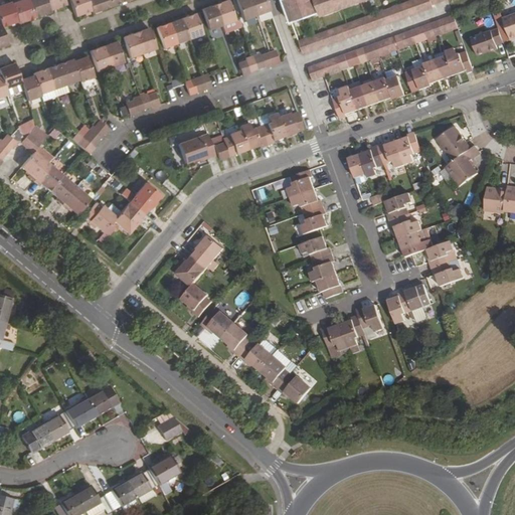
[(27,0),(24,0),(12,5),(18,22),(18,24),(34,18),(27,0)]
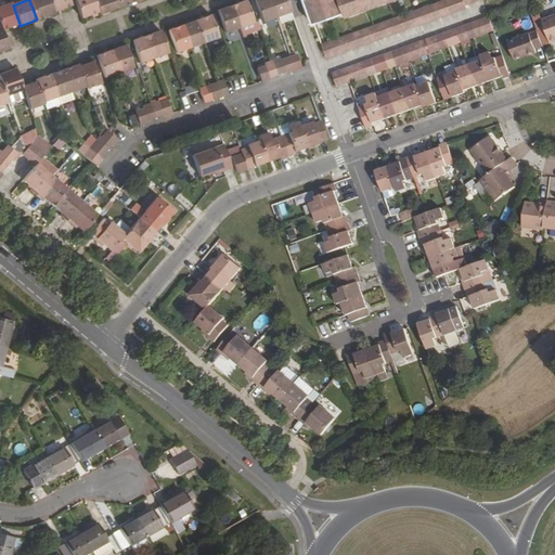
[(49,0),(29,0),(37,20),(54,14),(53,12),(49,0)]
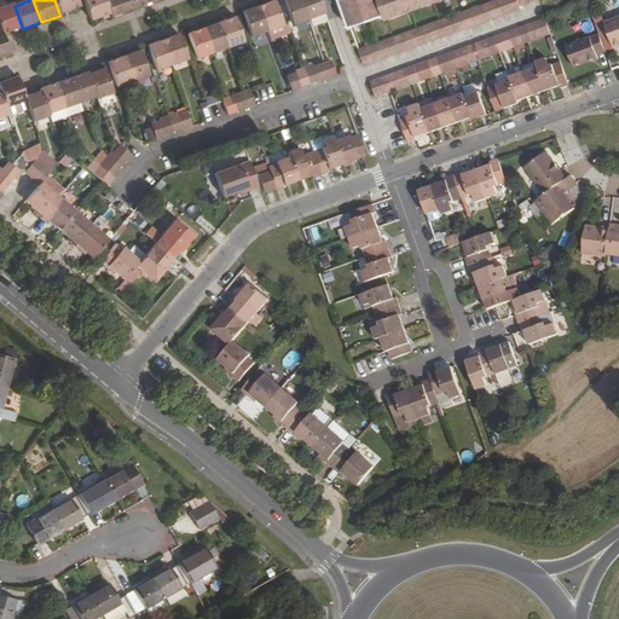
[(76,0),(55,0),(59,13),(80,6),(76,0)]
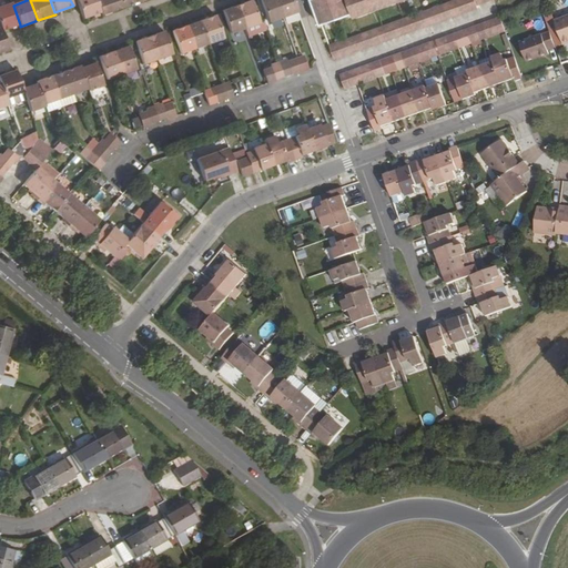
[(77,0),(83,18),(101,12),(97,0),(77,0)]
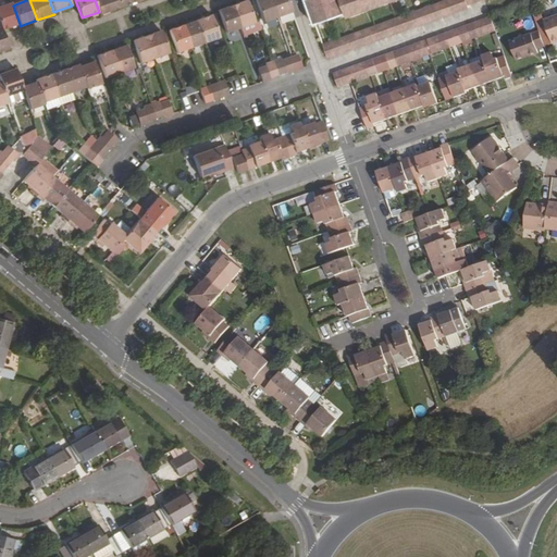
[(120,0),(95,0),(99,12),(100,14),(122,7),(120,0)]
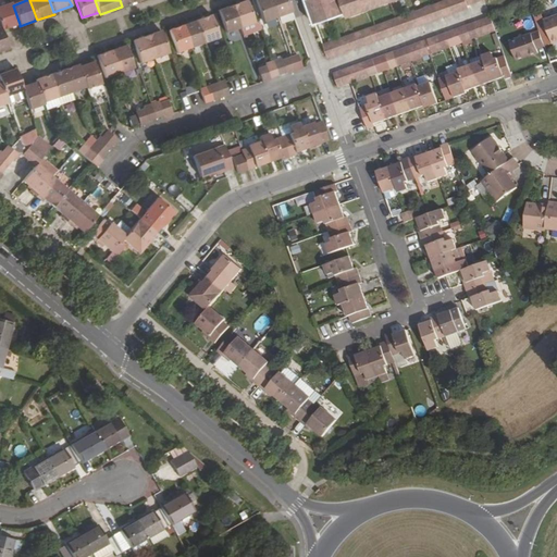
[(247,0),(246,0),(233,5),(240,27),(256,22),(248,2),(247,0)]
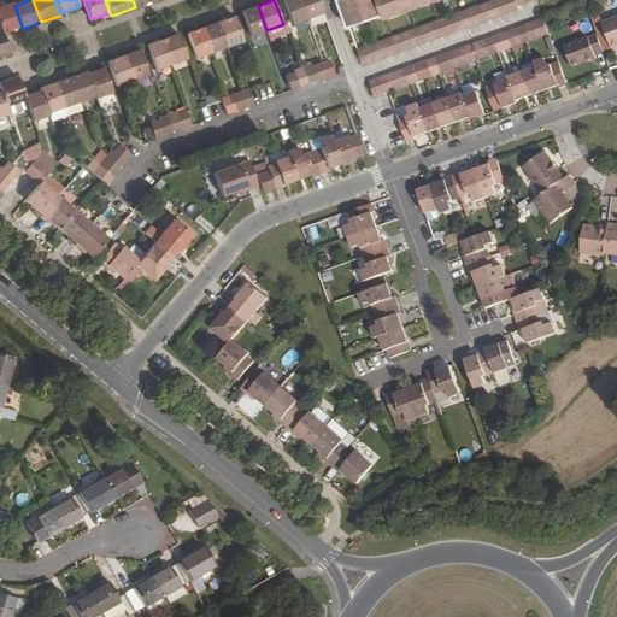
[(300,0),(283,0),(292,24),(307,18),(300,0)]
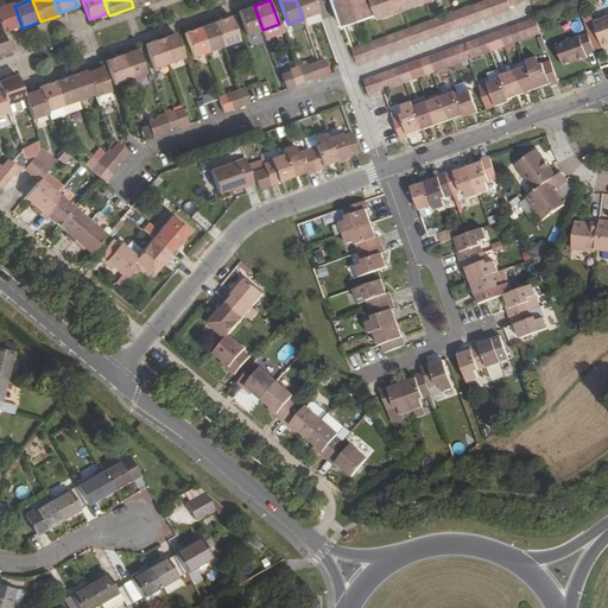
[(314,0),(296,0),(303,18),(318,13),(314,0)]
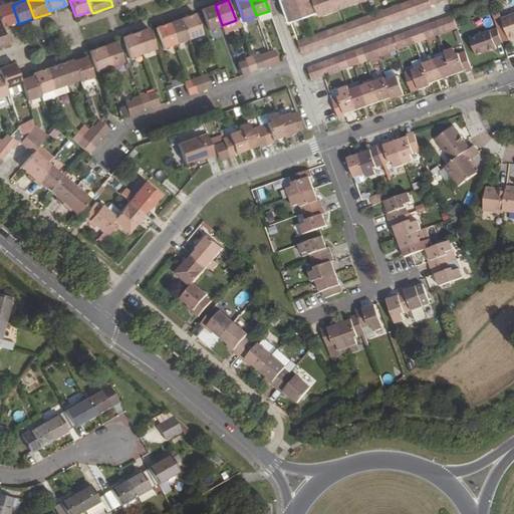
[(282,0),(290,22),(320,11),(322,15),(364,0),(282,0)]
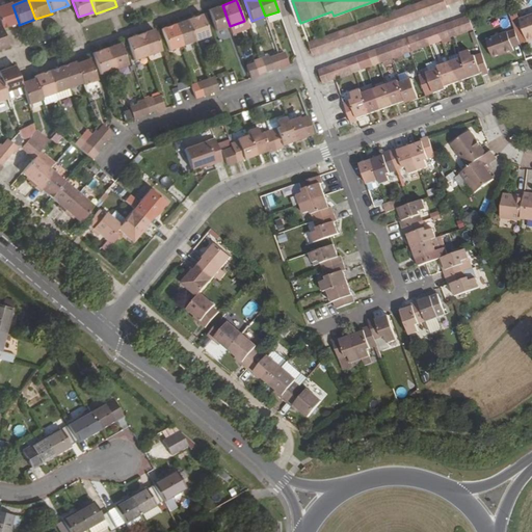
[(425,0),(309,43),(313,56),(447,7),(446,5),(461,0),(425,0)]
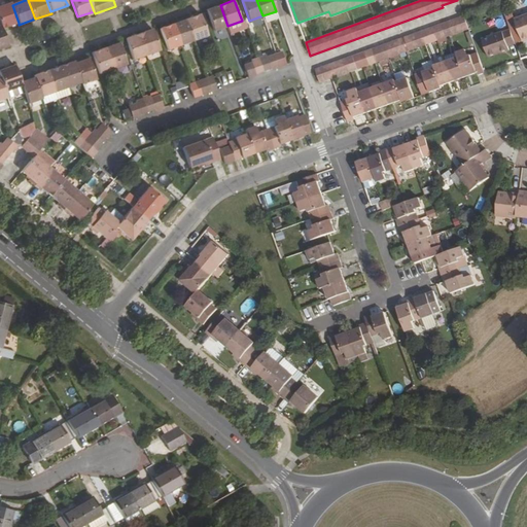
[(11,2),(0,6),(0,24),(0,26),(1,29),(19,23),(12,5),(11,2)]
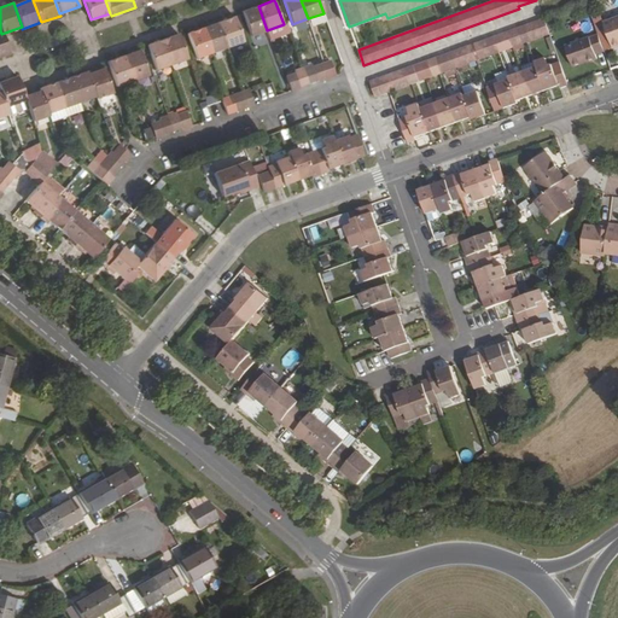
[(258,6),(243,11),(244,15),(251,36),(267,30),(258,6)]
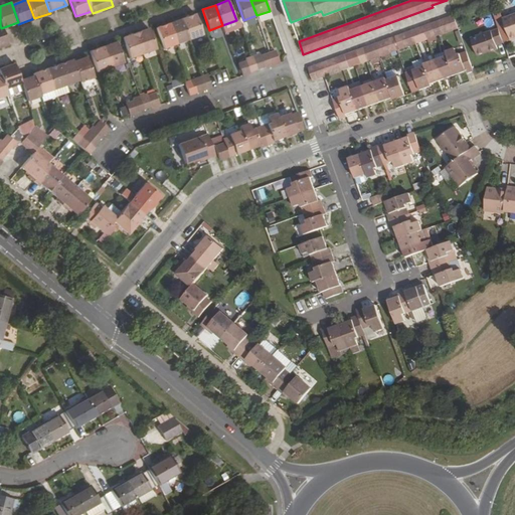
[(195,14),(183,19),(190,39),(203,34),(195,14)]
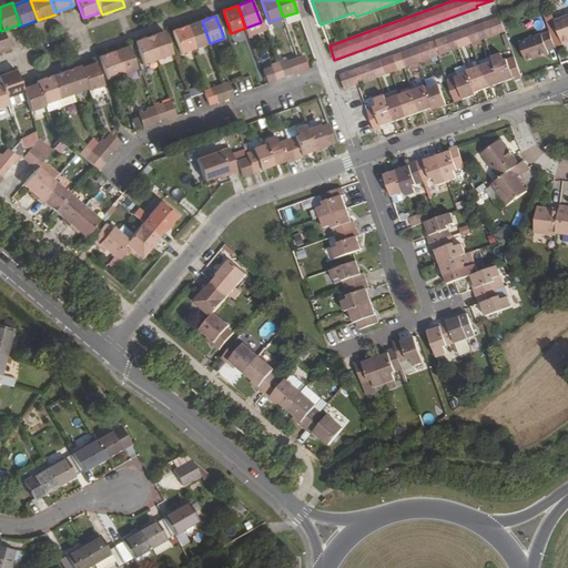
[(567,16),(555,21),(563,44),(567,42),(567,16)]
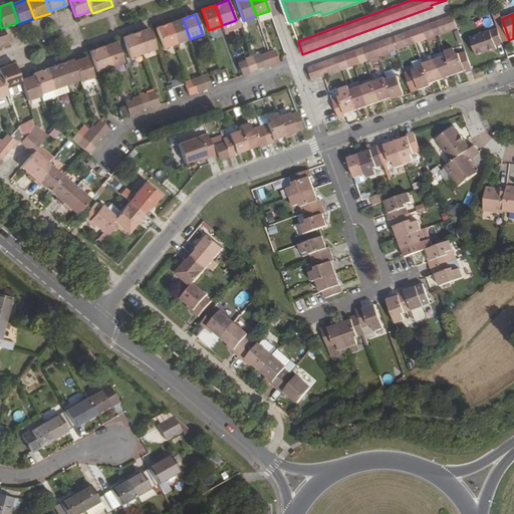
[(453,15),(438,21),(443,34),(457,28),(453,15)]
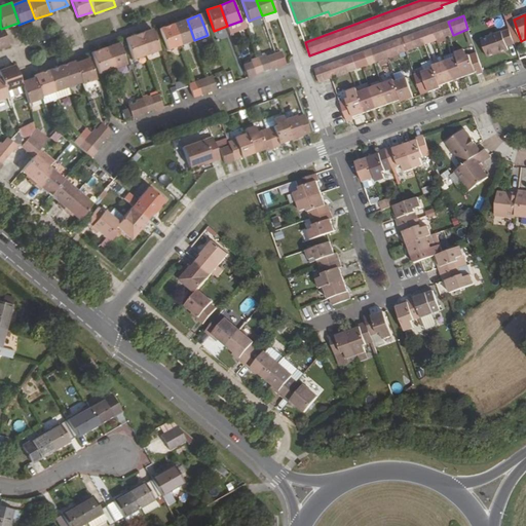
[(187,20),(173,25),(181,45),(194,40),(187,20)]
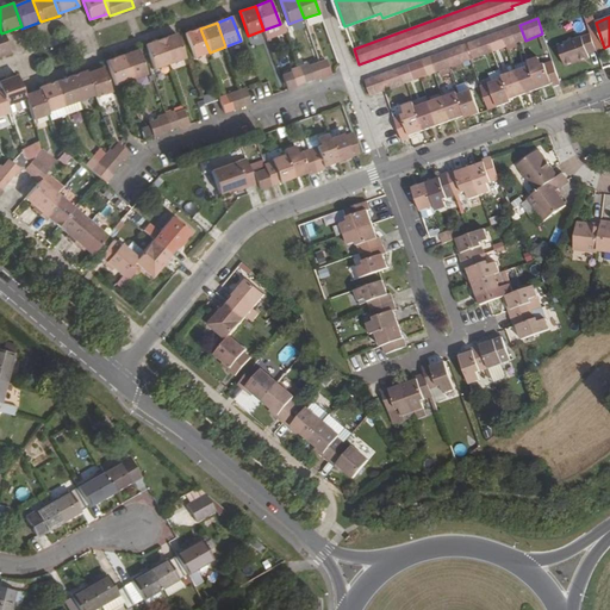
[(520,25),(511,27),(516,43),(521,42),(526,41),(520,25)]
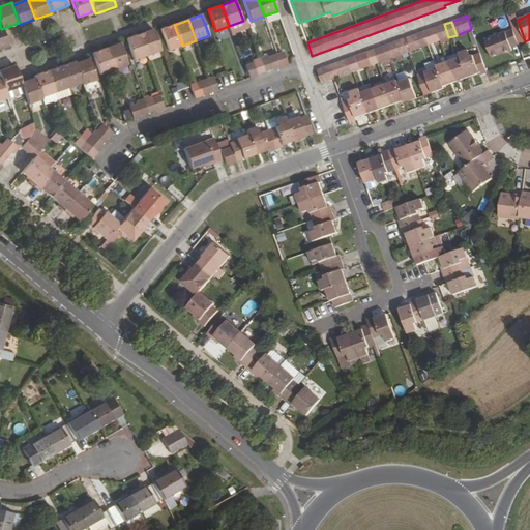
[(444,24),(429,30),(434,43),(441,40),(448,37),(444,24)]
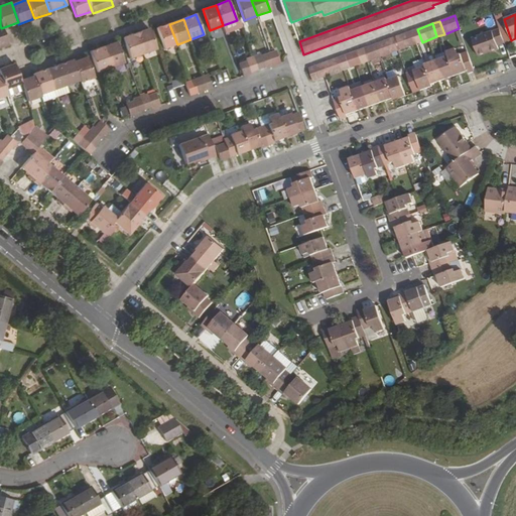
[(169,24),(156,28),(163,48),(177,44),(169,24)]
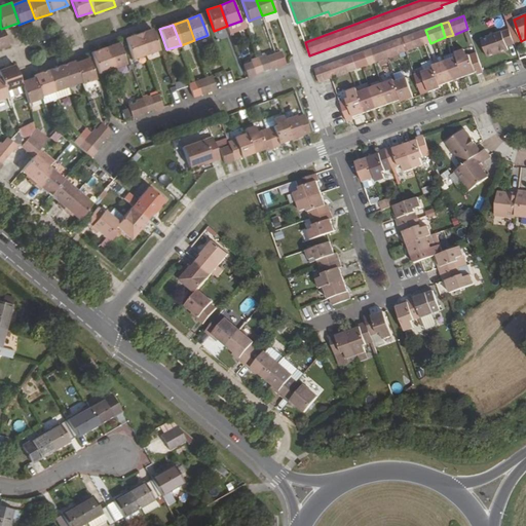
[(152,30),(139,34),(146,54),(159,50),(153,32),(152,30)]
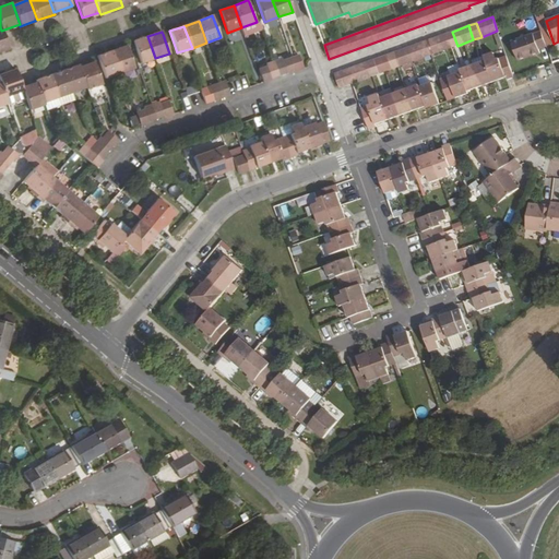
[(452,32),(444,34),(450,48),(452,48),(458,46),(452,32)]
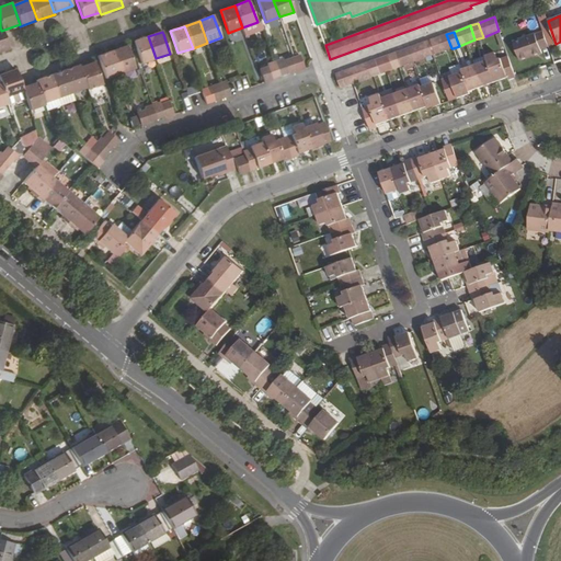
[(540,49),(548,47),(542,32),(513,43),(519,61),(541,54),(540,49)]
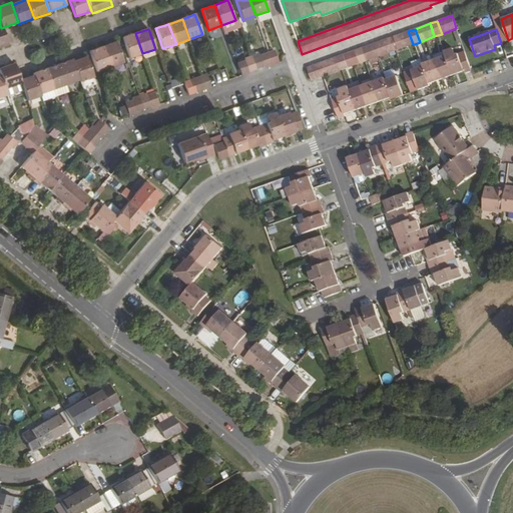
[(408,31),(400,34),(405,47),(413,44),(408,31)]
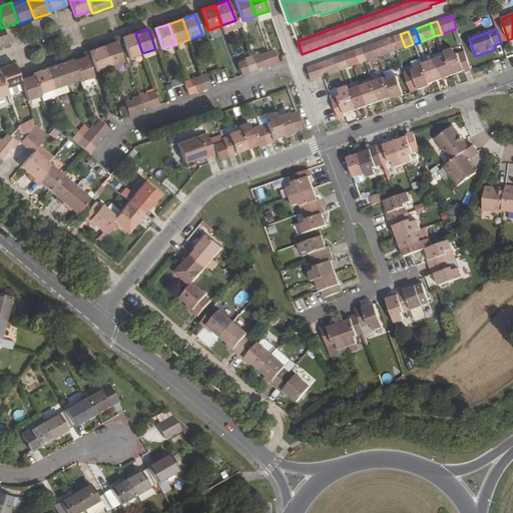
[(135,33),(122,38),(123,40),(129,58),(142,53),(135,33)]
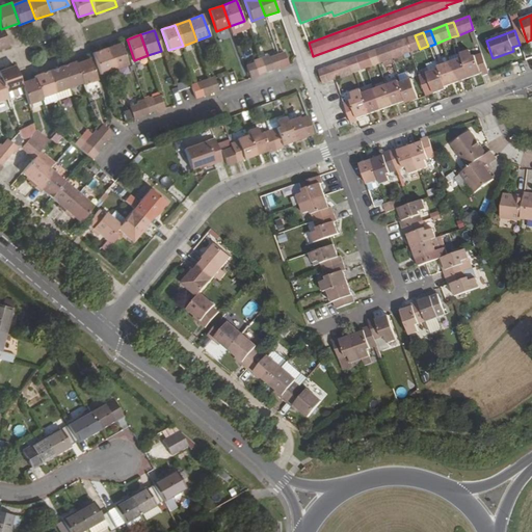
[(415,35),(408,37),(413,52),(420,49),(415,35)]
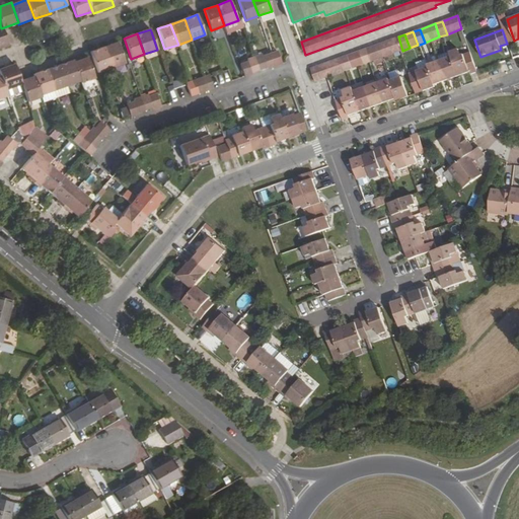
[(394,39),(388,41),(392,54),(399,52),(394,39)]
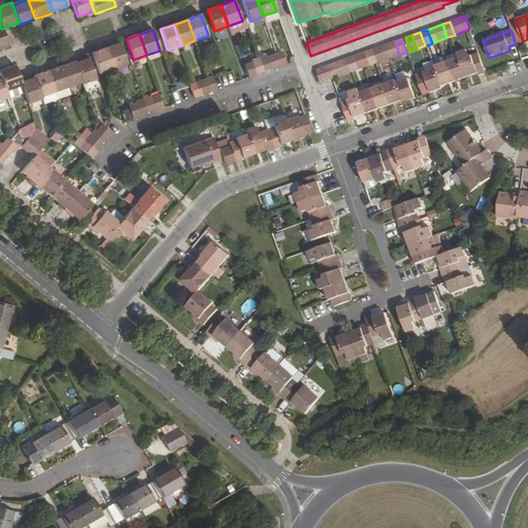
[(387,43),(392,58),(399,55),(395,41),(387,43)]
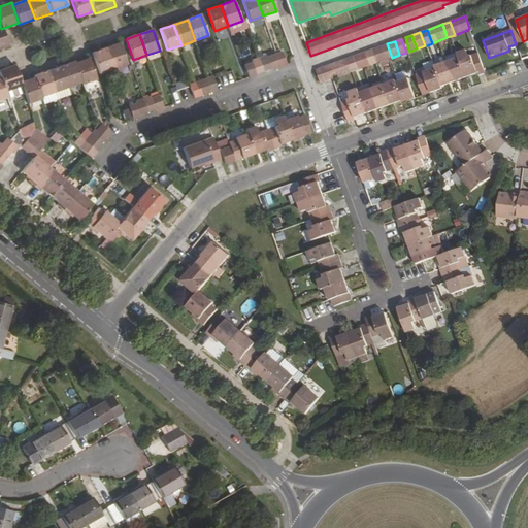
[(387,43),(378,47),(384,60),(387,60),(392,58),(387,43)]
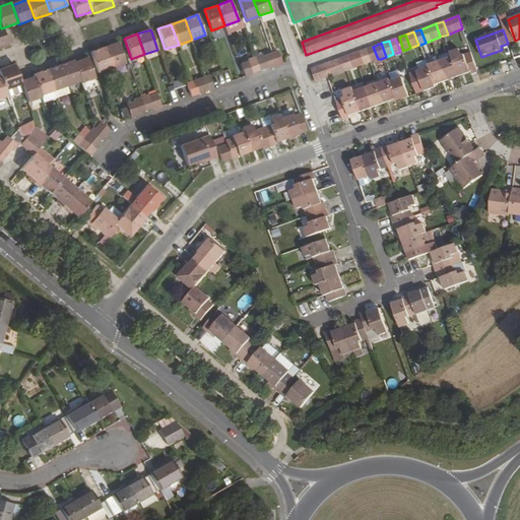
[(117,44),(105,48),(112,68),(125,64),(117,44)]
